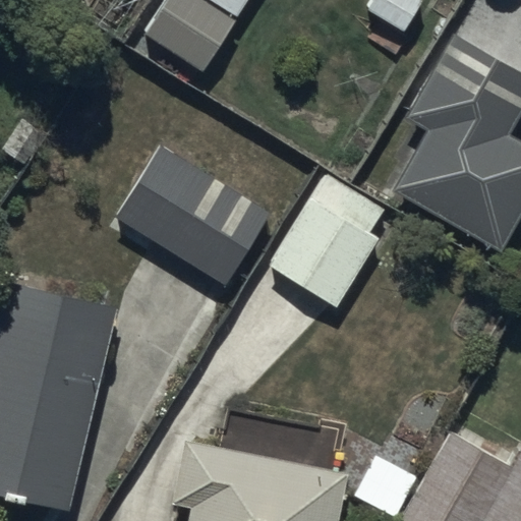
[(200,64),(240,0),(159,0),(142,29),(200,64)]
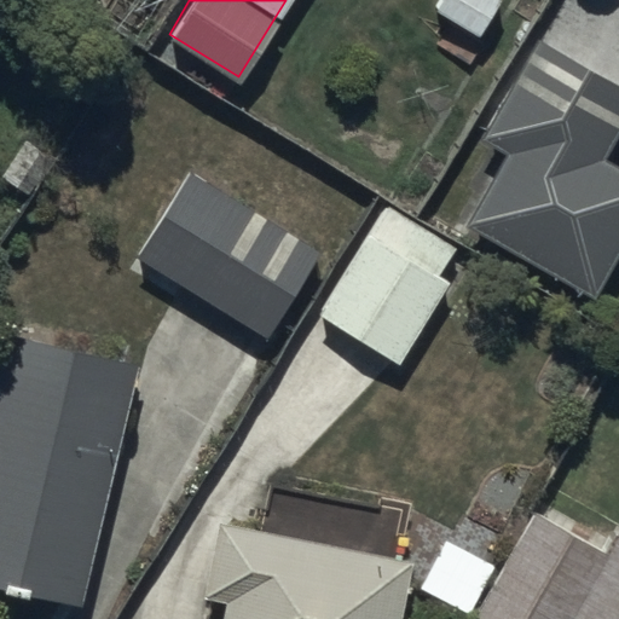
[(618,128),(618,79),(538,34),(482,134),(508,148),(467,221),(594,293),(618,247),(618,163),(605,156),(618,128)]
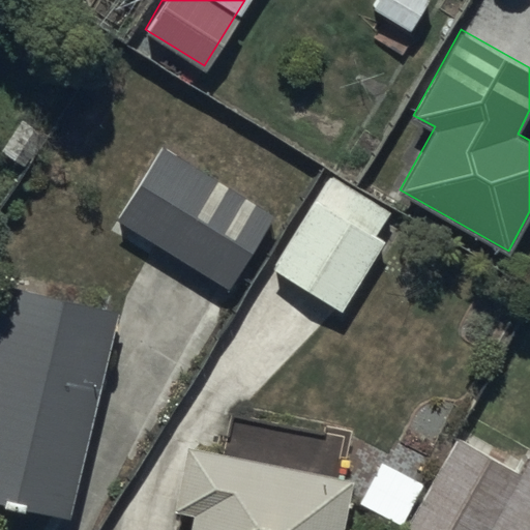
[(162,146),(115,217),(229,287),(272,215),(162,146)]
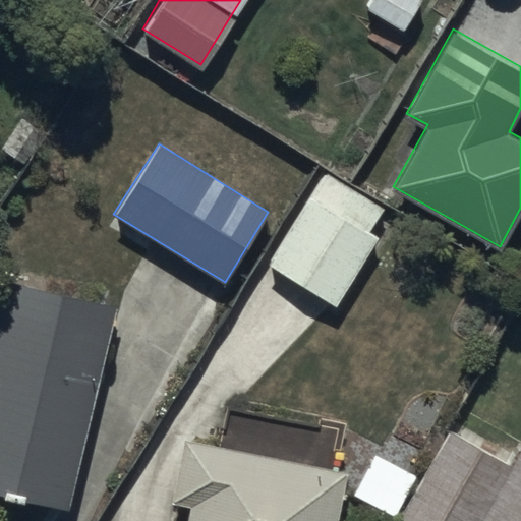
[(384,210),(324,174),(269,266),(338,306),(377,240),(368,235),(384,210)]
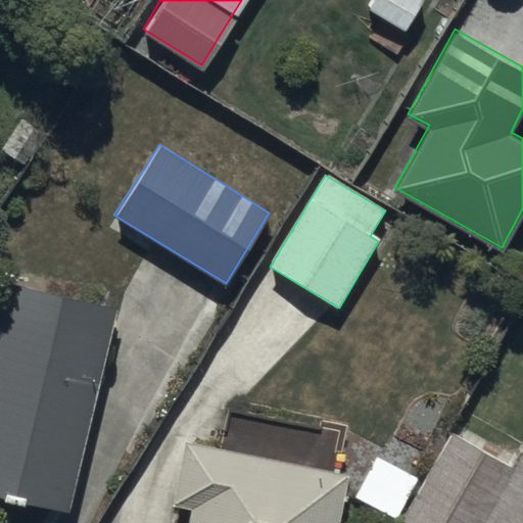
[(117,306),(8,277),(0,308),(0,492),(69,510),(117,306)]
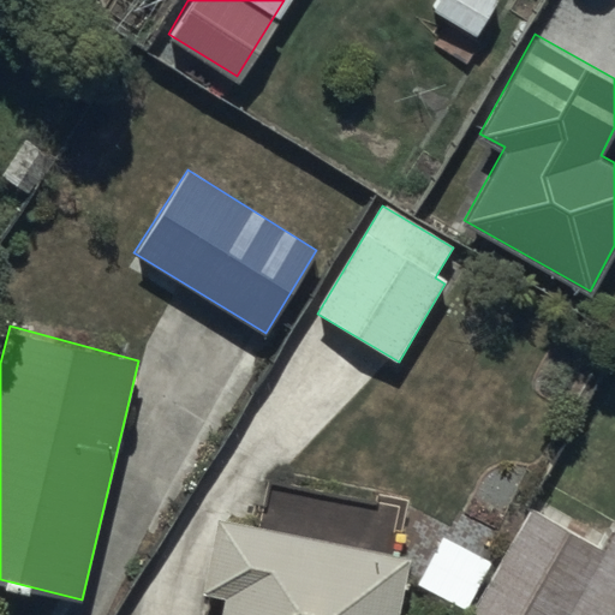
[(395,614),(407,560),(399,559),(408,509),(272,482),(262,530),(218,521),(203,595),(224,598),(220,614),(395,614)]
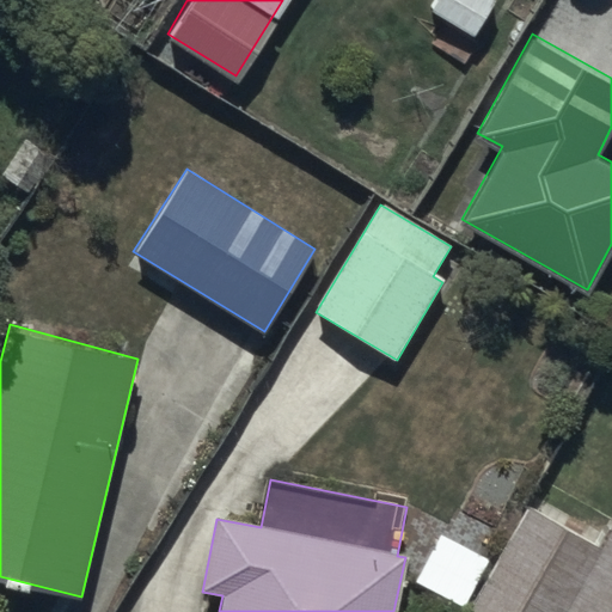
[(611,611),(611,520),(597,546),(530,506),(466,611),(467,611),(565,611),(567,611),(569,611),(611,611)]
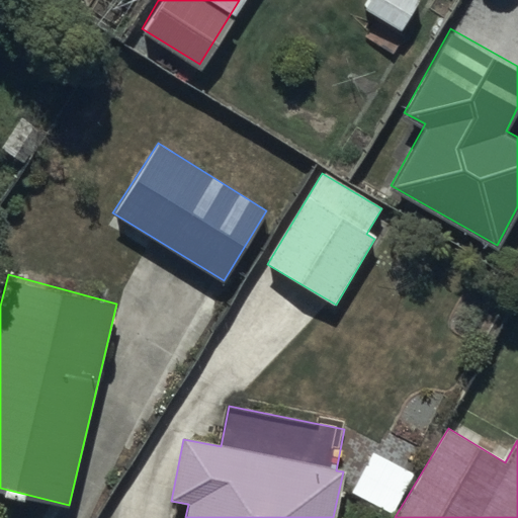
[(413,472),(371,452),(350,492),(391,514),(413,472)]
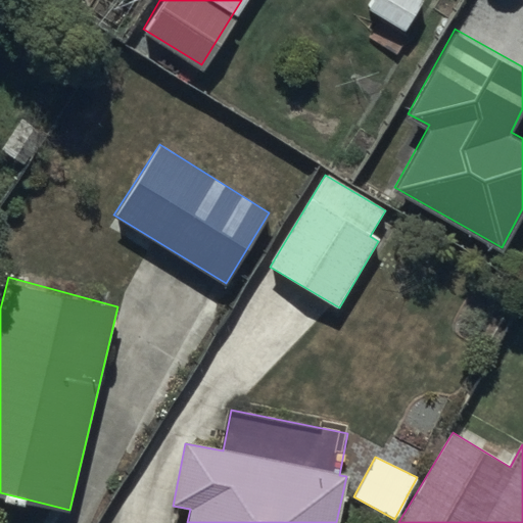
All buildings are outlined.
